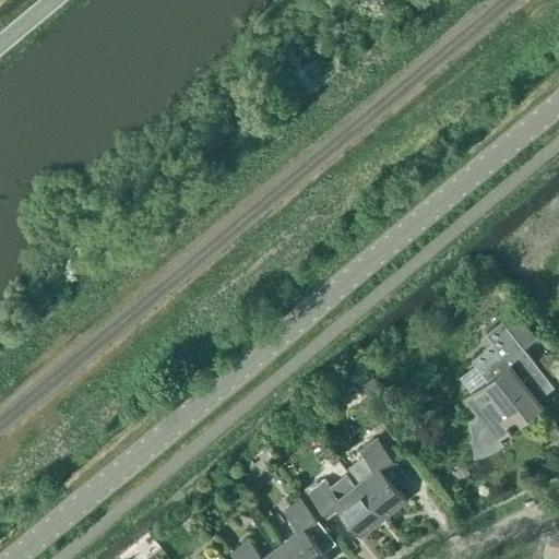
[(472,394),(464,400),(467,404),(476,415),(471,419),(471,418),(468,419),(475,454),(480,453),(484,452),(488,450),(491,449),(496,447),(499,443),(497,440),(510,429),(511,430),(513,428),(512,427),(521,420),(542,404),(538,401),(537,400),(537,399),(552,387),(554,388),(555,387),(524,348),(537,337),(515,309),(506,317),(502,320),(486,333),(492,343),(471,359),(474,364),(475,365),(488,381),(473,393),(472,394)]
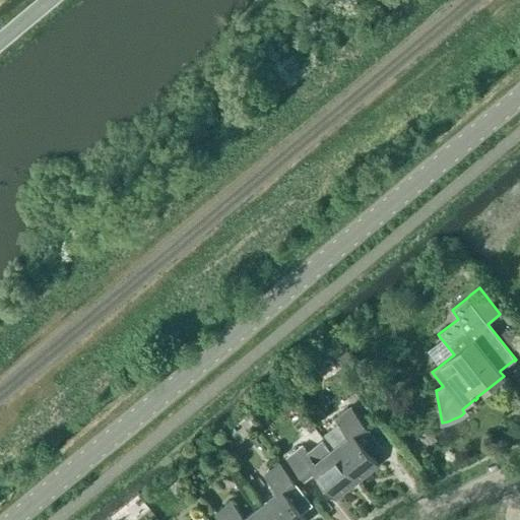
[(346,350),(337,358),(346,369),(355,362),(346,350)]
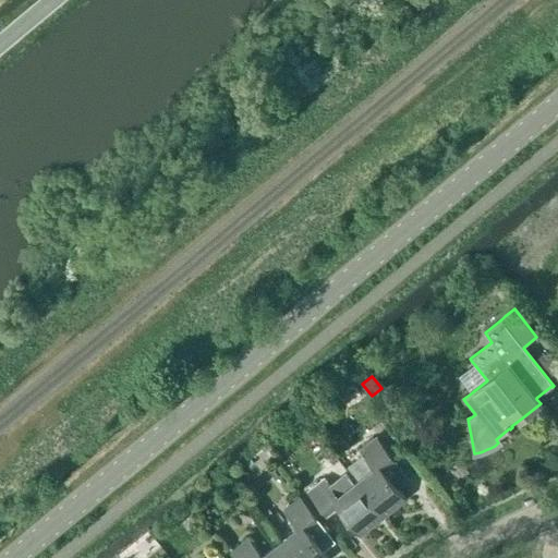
[(359,480),(355,482),(383,516),(405,498),(383,470),(395,461),(376,437),(360,450),(363,456),(348,466),(359,480)]
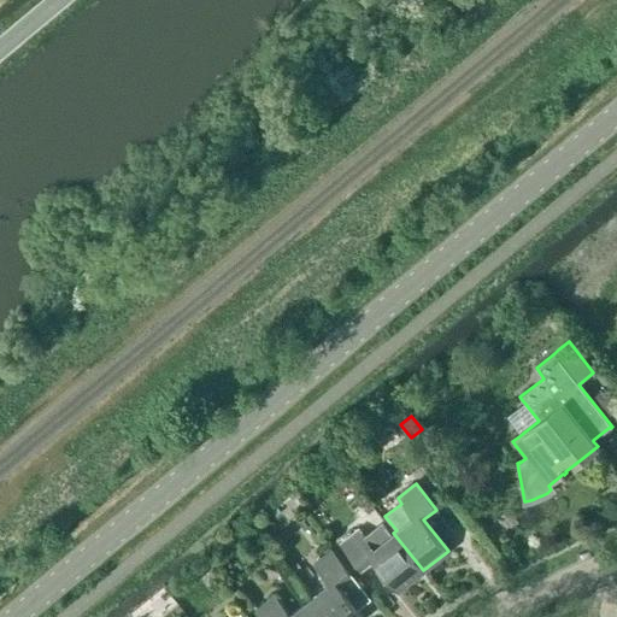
[(374,559),(398,591),(423,570),(393,533),(374,548),(359,529),(340,544),(360,570),(374,559)]
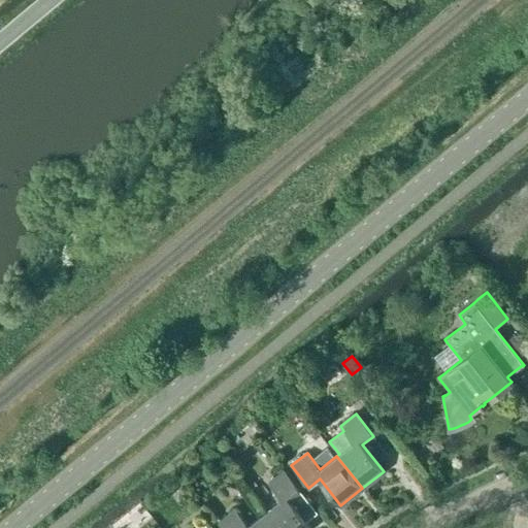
[(264,513),(276,527),(310,527),(290,502),(301,493),(284,470),(268,484),(281,499),(264,513)]
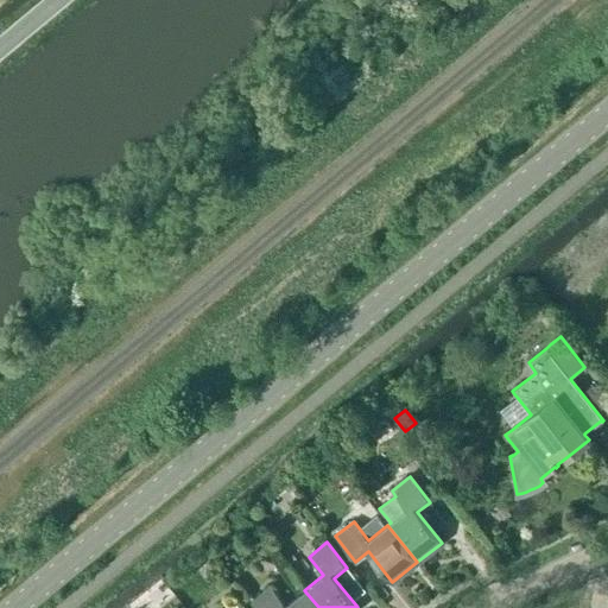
[(318,607),(304,590),(285,606),(271,587),(252,601),(257,607),(318,607)]
